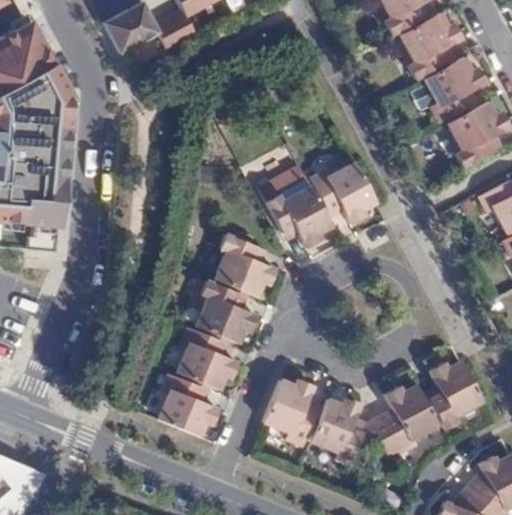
[(171,17),(185,42),(200,35),(187,14),(214,0),(180,0),(185,10),(171,17)]
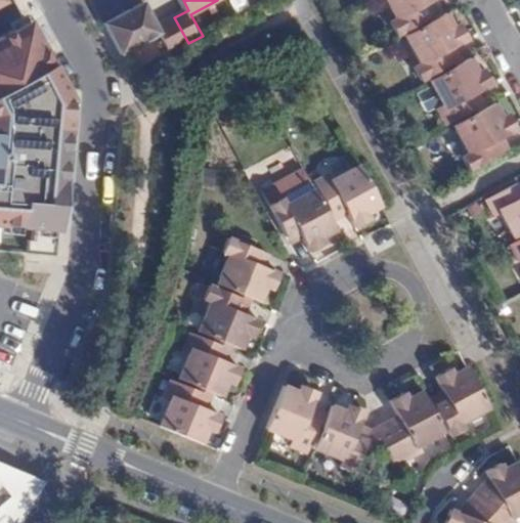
[(388,0),(398,18),(391,23),(398,36),(421,24),(429,18),(424,6),(432,2),(435,0),(388,0)]
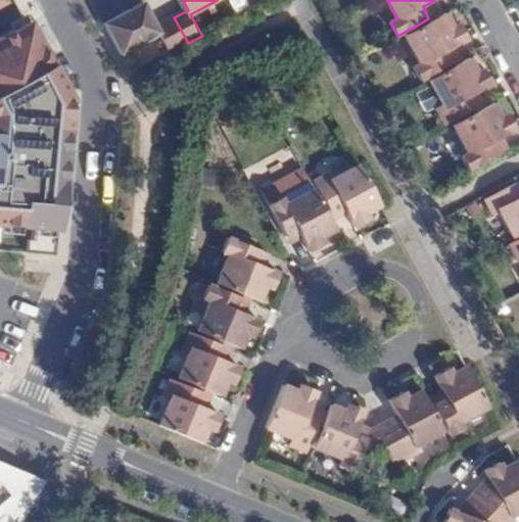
[(108,22),(126,53),(164,32),(175,51),(188,43),(174,17),(160,25),(148,1),(108,22)]
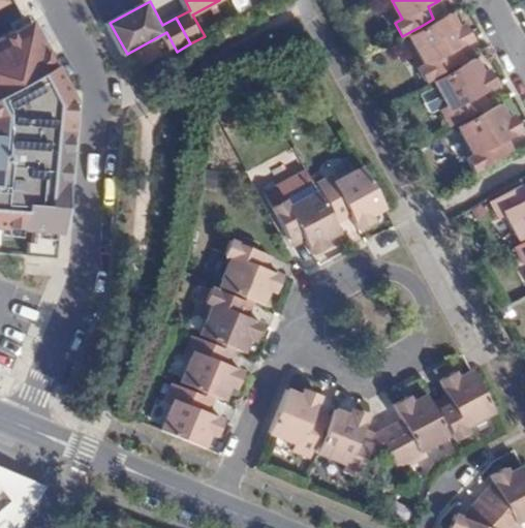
[(427,27),(444,18),(436,2),(428,6),(433,19),(425,24),(427,27)]
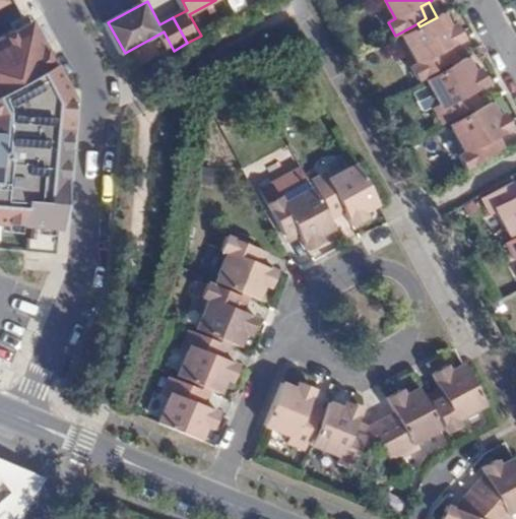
[(452,26),(445,13),(437,17),(420,26),(404,35),(421,65),(413,67),(421,80),(441,69),(451,63),(445,50),(453,46),(465,40),(458,24),(452,26)]
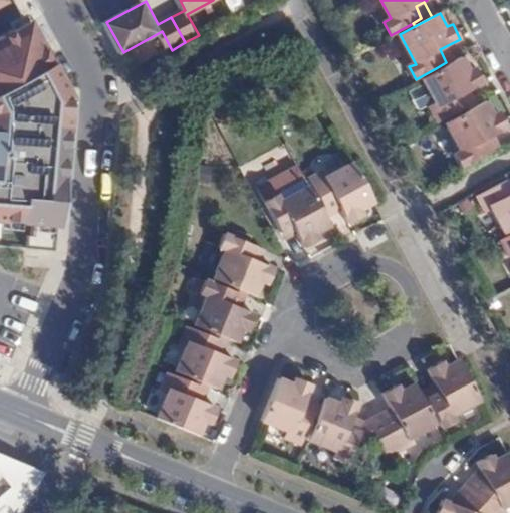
[(70,96),(30,21),(20,27),(0,37),(0,219),(35,222),(34,235),(30,235),(29,247),(58,250),(70,96)]
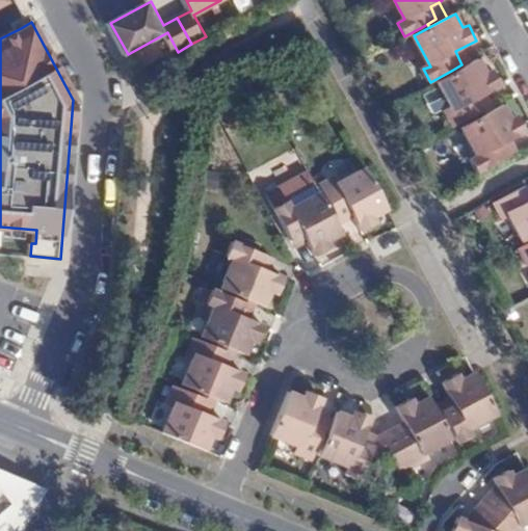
[(452,74),(471,63),(464,47),(455,51),(462,64),(451,71),(452,74)]
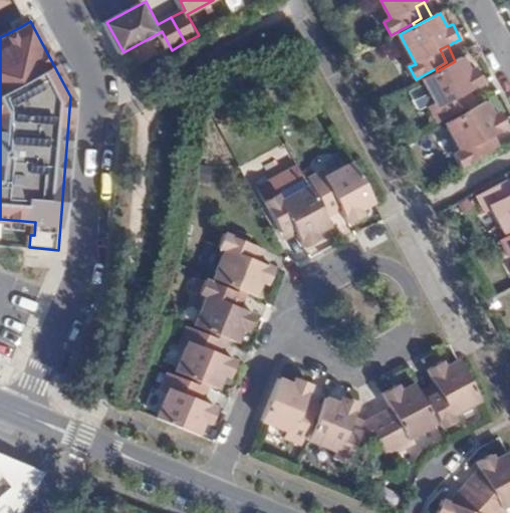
[(472,72),(463,57),(455,61),(437,71),(423,79),(438,107),(433,111),(440,123),(460,113),(470,107),(464,94),(471,90),(484,83),(477,69),(472,72)]
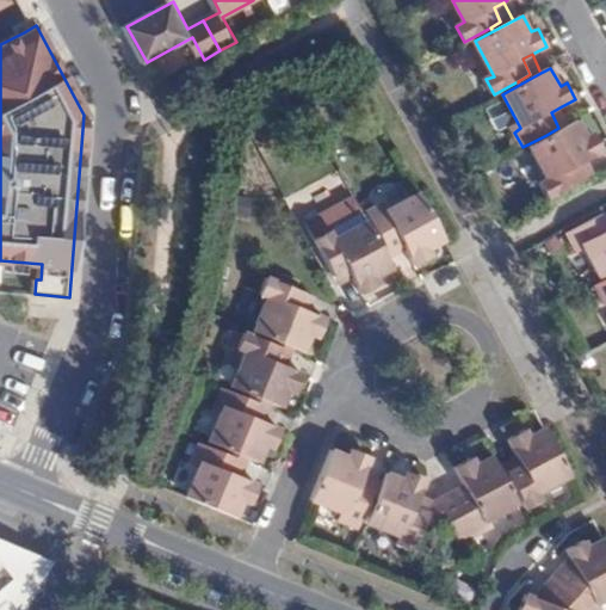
[(548,137),(569,125),(560,108),(551,112),(558,128),(546,135),(548,137)]
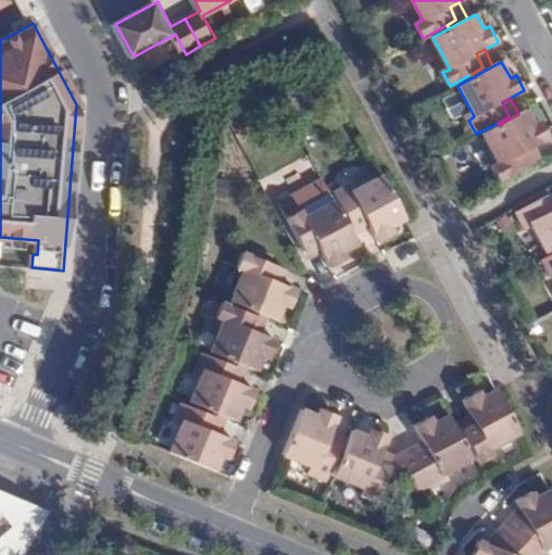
[(536,125),(528,110),(518,114),(499,125),(484,133),(500,165),(493,167),(501,180),(534,163),(527,151),(536,147),(549,139),(540,123),(536,125)]
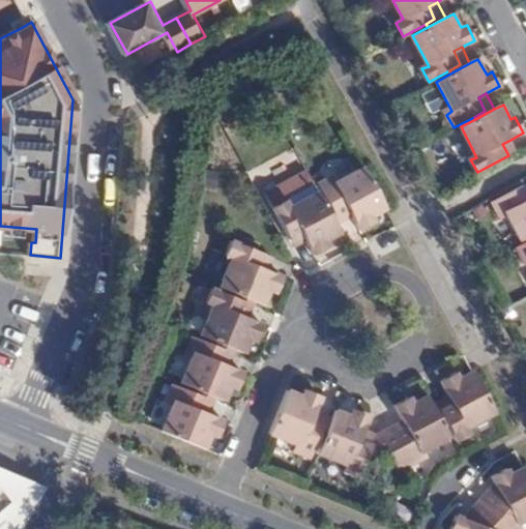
[(517,151),(510,140),(502,144),(508,155),(517,151)]
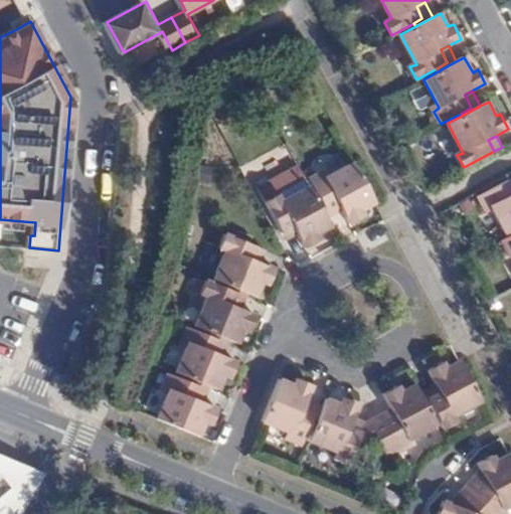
[(378,203),(355,161),(329,176),(326,170),(311,178),(323,200),(328,208),(340,204),(343,210),(351,225),(366,216),(363,211),(378,203)]
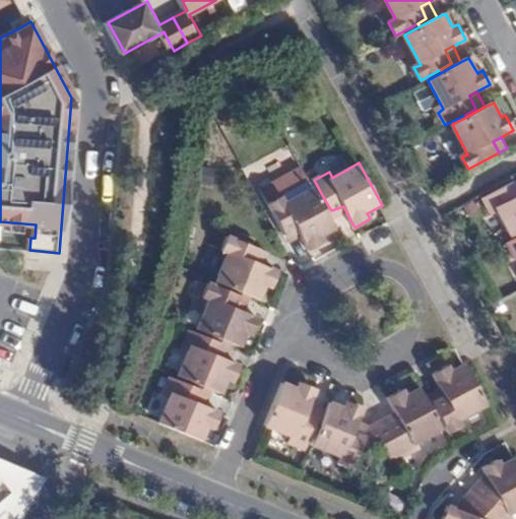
[(515,186),(514,184),(486,198),(493,213),(498,210),(511,237),(515,234),(515,186)]
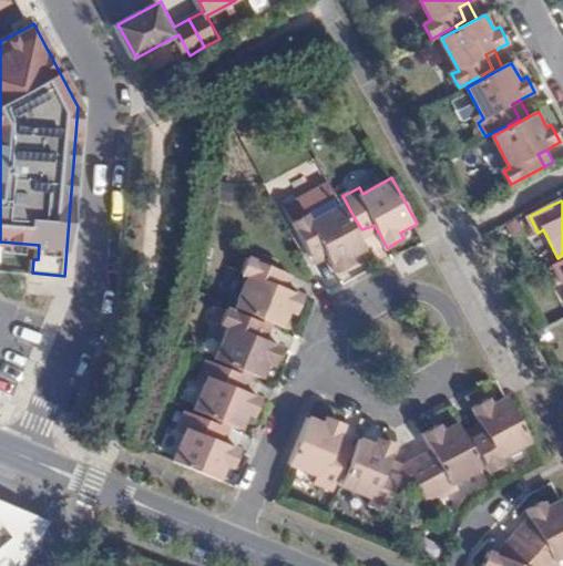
[(352,222),(344,205),(311,222),(308,215),(294,224),(311,256),(324,250),(329,258),(337,275),(355,266),(351,259),(368,250),(361,238),(352,222)]
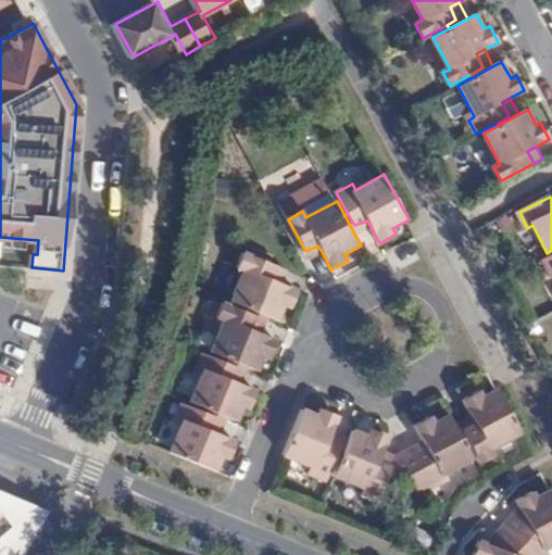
[(354,225),(349,216),(346,217),(354,234),(371,227),(367,221),(354,225)]
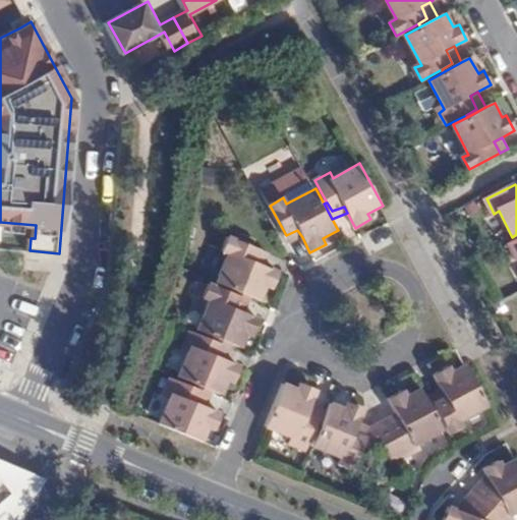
[(297,230),(286,235),(290,243),(302,237),(297,230)]
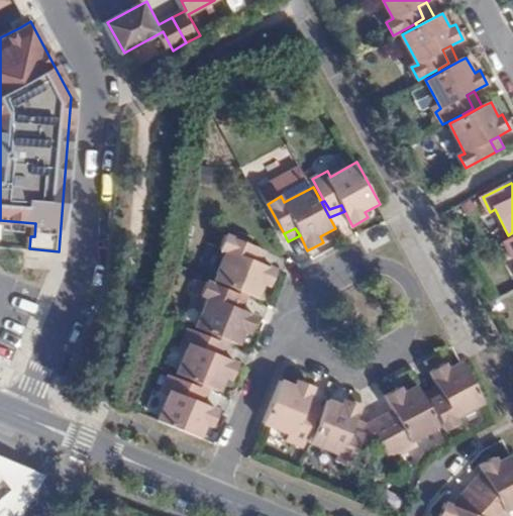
[(251,294),(260,297),(265,284),(272,287),(279,272),(263,267),(254,262),(259,249),(227,236),(222,250),(228,252),(216,280),(234,287),(251,294)]
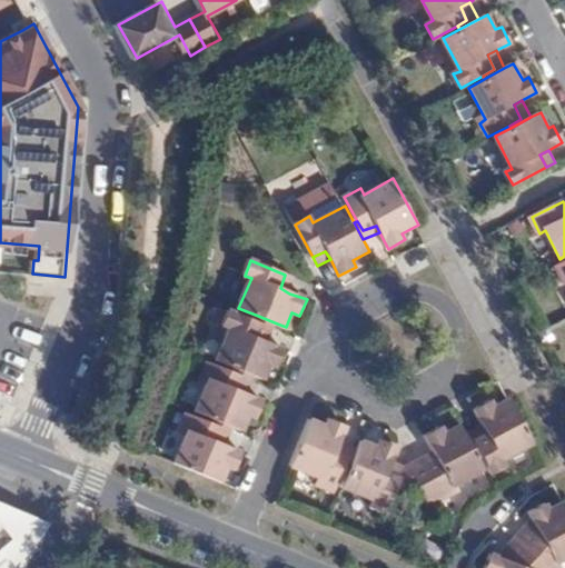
[(280,288),(289,294),(294,279),(285,275),(280,288)]
